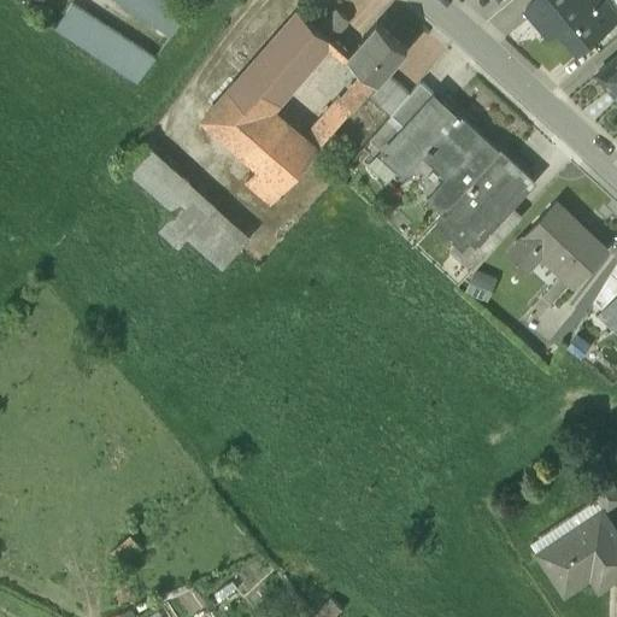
[(189,11),(172,0),(119,0),(172,35),(189,11)]
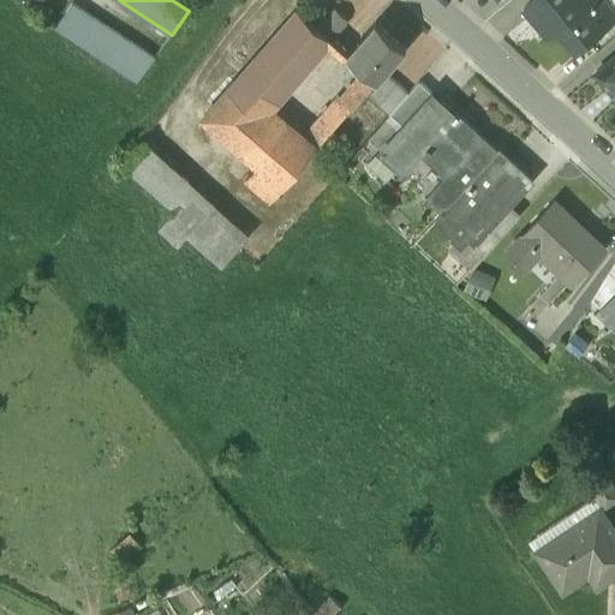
[(531,0),(524,6),(538,24),(549,16),(577,51),(614,18),(614,9),(607,0),(531,0)]
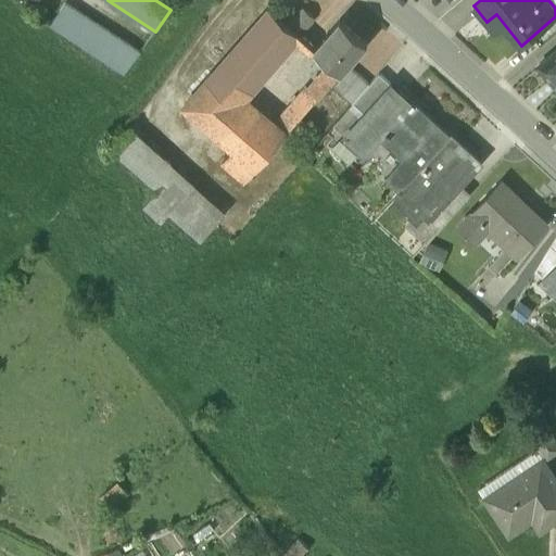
[(139,52),(64,2),(50,24),(124,73),(139,52)]
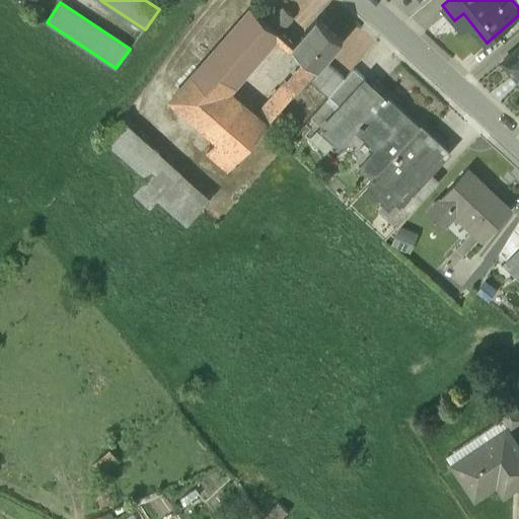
[(251,7),(199,67),(228,92),(280,32),(280,31),(269,22),(251,7)]
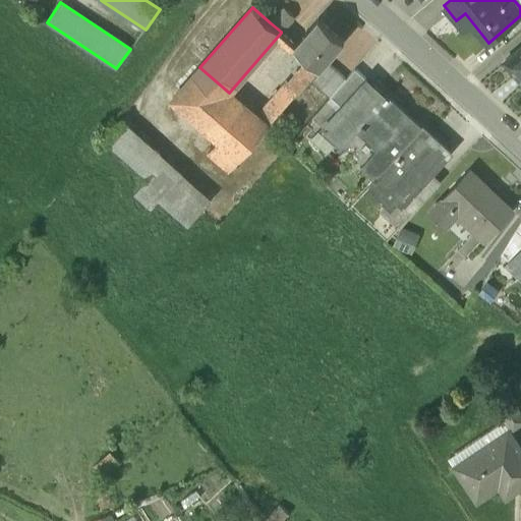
[(295,16),(284,7),(270,22),(281,32),(295,16)]
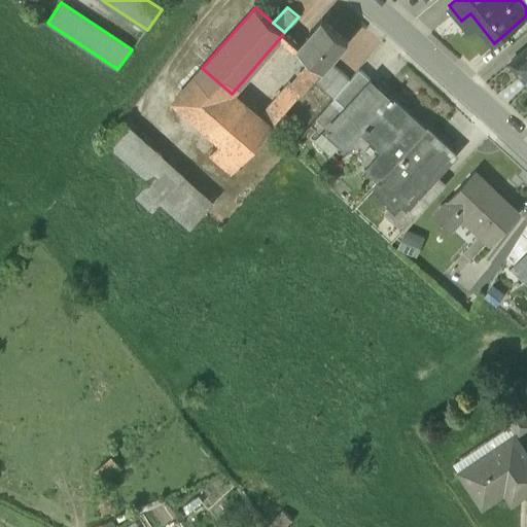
[(348,40),(322,19),(297,46),(313,60),(293,83),(302,91),(322,68),(323,69),(348,40)]
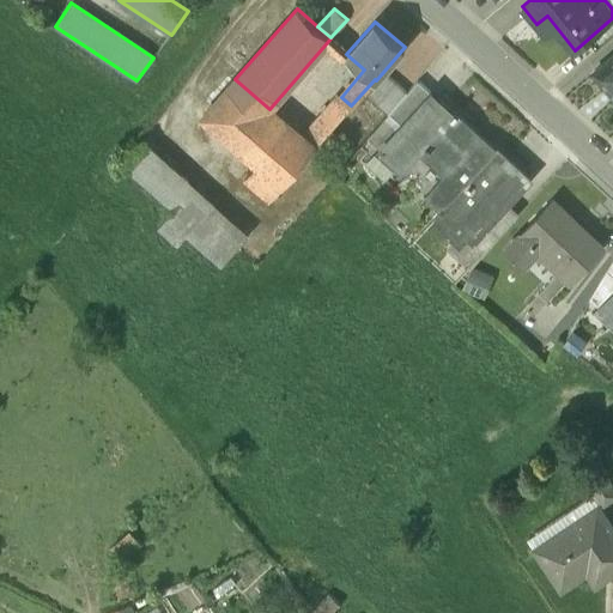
[(612,55),(594,72),(612,95),(612,55)]
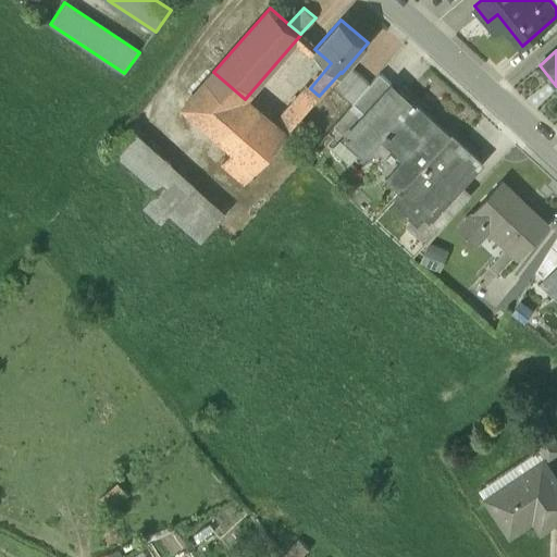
[(349,67),(333,87),(343,95),(359,75),(349,67)]
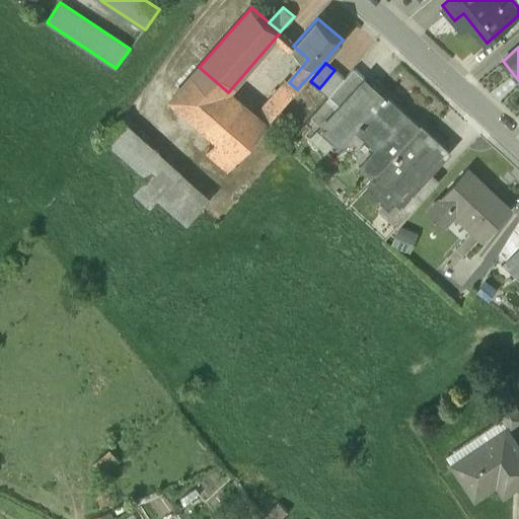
[(228,92),(199,67),(171,98),(217,140),(238,158),(267,126),(255,117),(228,92)]
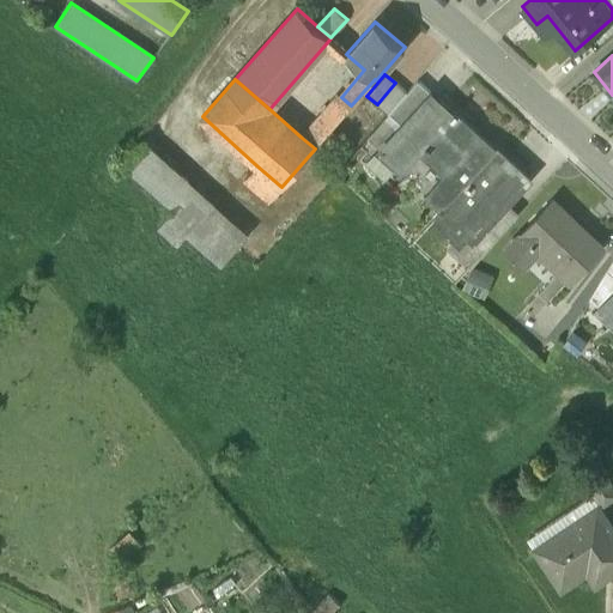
[(395,83),(377,104),(388,114),(406,92),(395,83)]
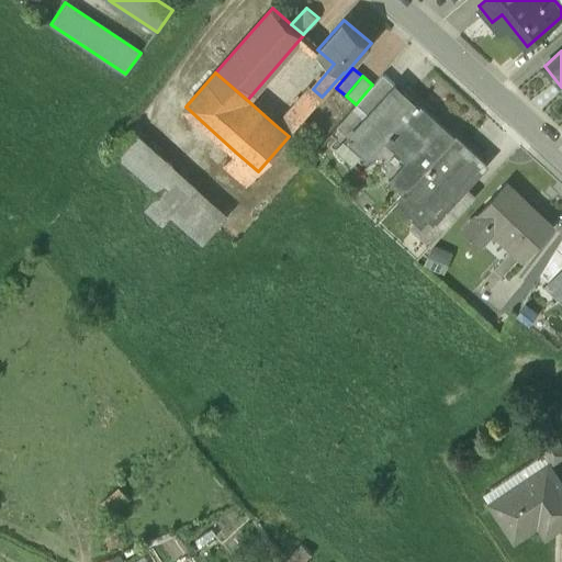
[(356,104),(352,109),(364,119),(385,97),(372,85),(356,104)]
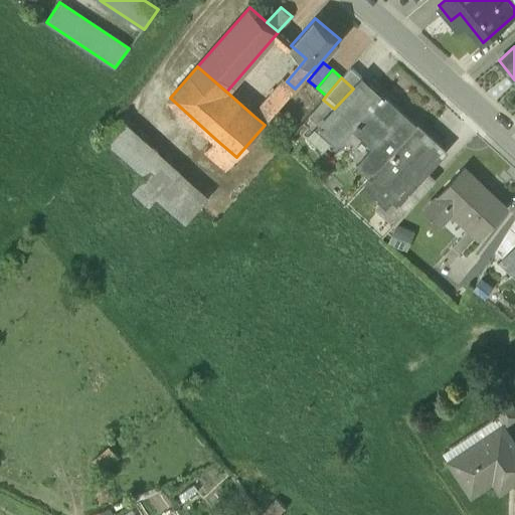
[(276,91),(253,116),(265,124),(295,89),(287,81),(277,92),(276,91)]
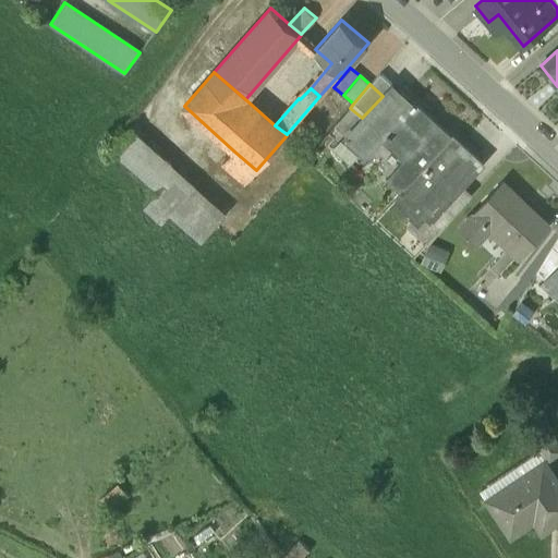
[(451,136),(412,100),(407,108),(387,91),(383,96),(362,118),(344,136),(366,156),(389,130),(411,150),(387,177),(402,191),(451,136)]
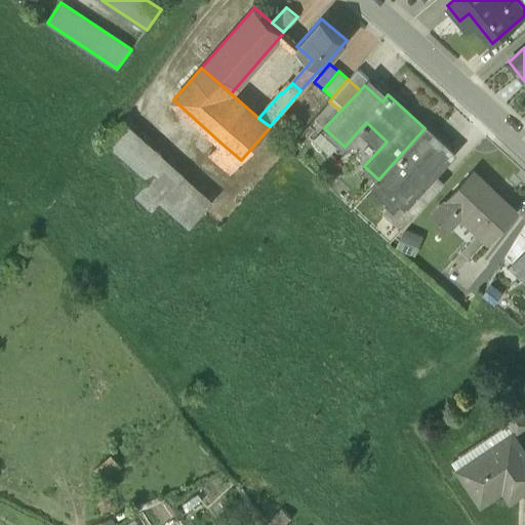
[(212,201),(122,120),(104,140),(149,180),(164,194),(164,195),(159,200),(160,201),(190,228),(212,201)]
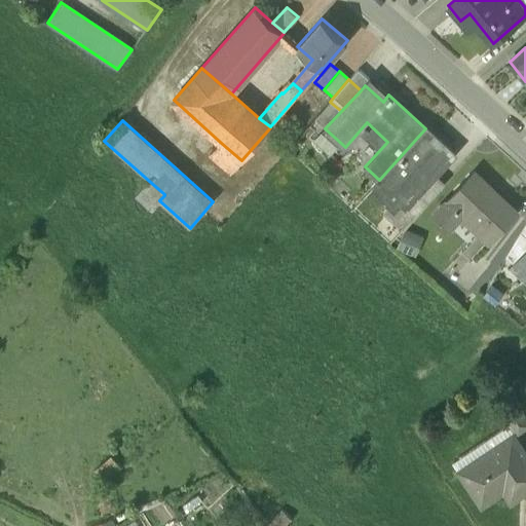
[(425,128),(379,180),(400,199),(407,205),(436,174),(454,153),(426,127),(425,128)]
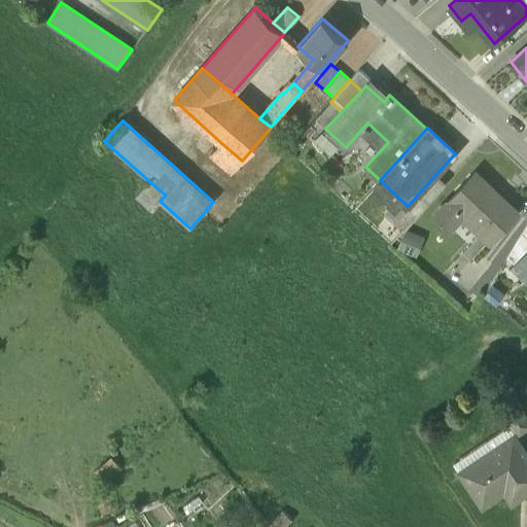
[(242,161),(220,142),(210,154),(231,173),(242,161)]
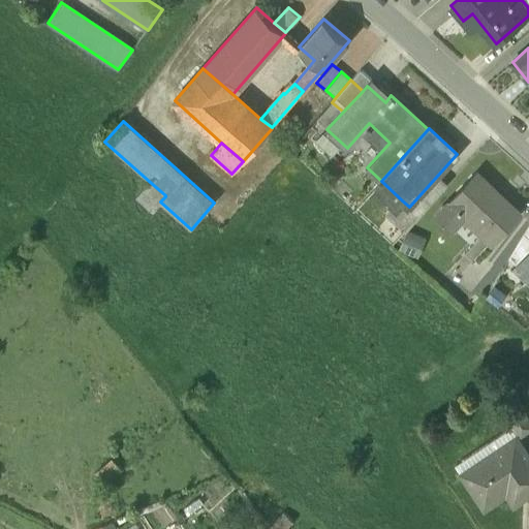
[(520,213),(476,172),(437,214),(453,228),(462,218),(491,245),(495,241),(520,213)]
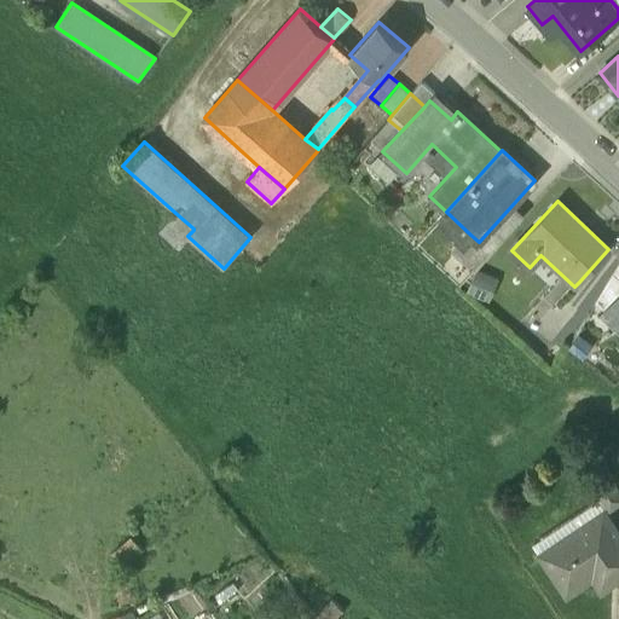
[(525,215),(513,204),(479,242),(470,235),(455,252),(474,270),(525,215)]
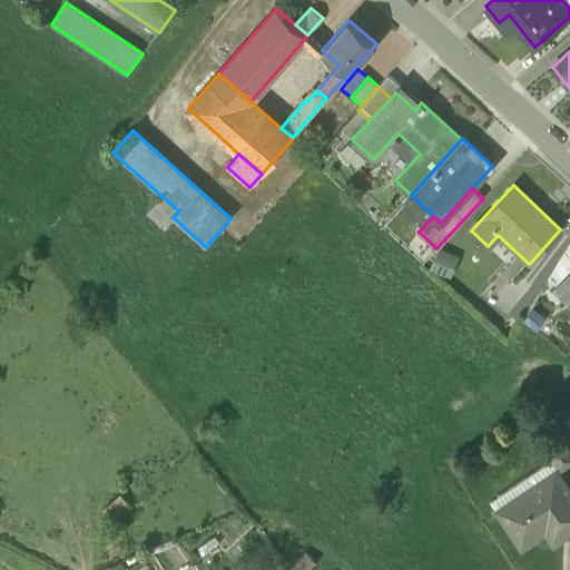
[(161,196),(147,213),(165,228),(174,218),(173,217),(178,212),(161,196)]
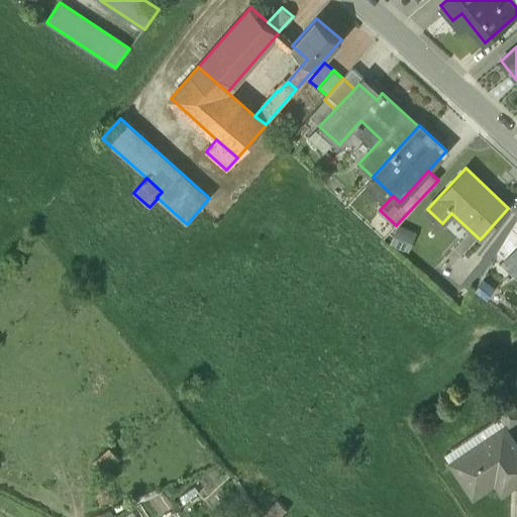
[(516,244),(504,259),(516,270),(516,269),(516,244)]
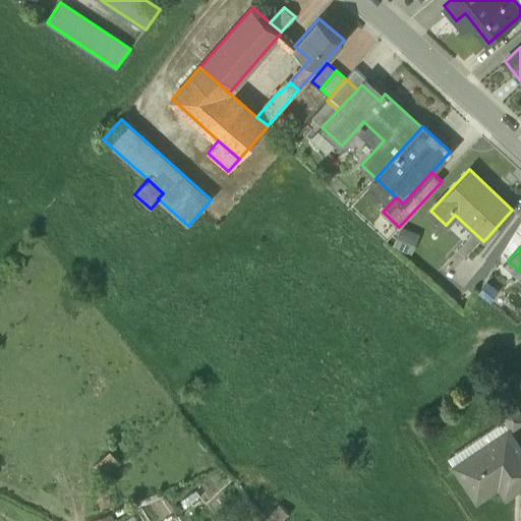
[(488,285),(481,295),(491,302),(499,292),(488,285)]
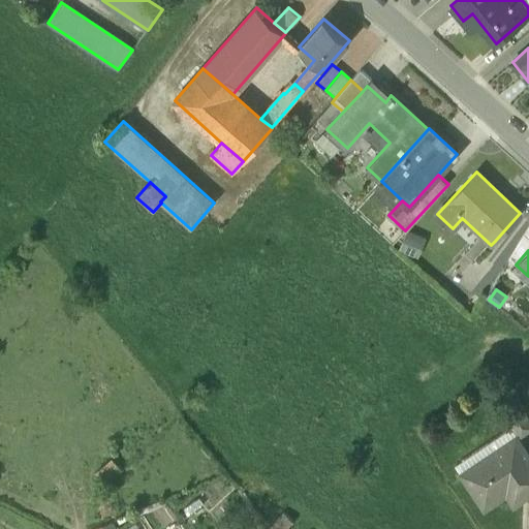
[(528,428),(528,421),(519,405),(506,413),(520,434),(528,428)]
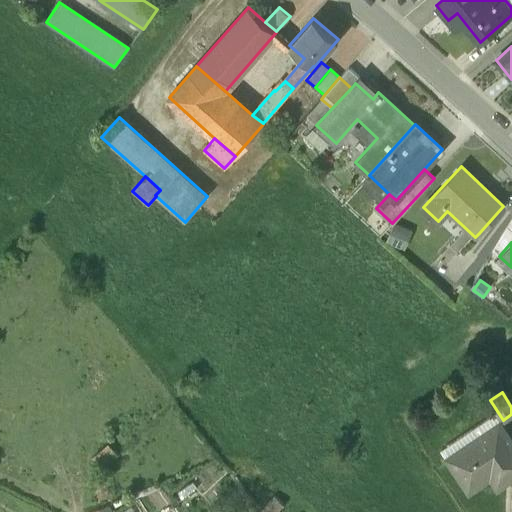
[(511,441),(499,422),(446,457),(469,490),(504,466),(511,477),(511,476),(511,441)]
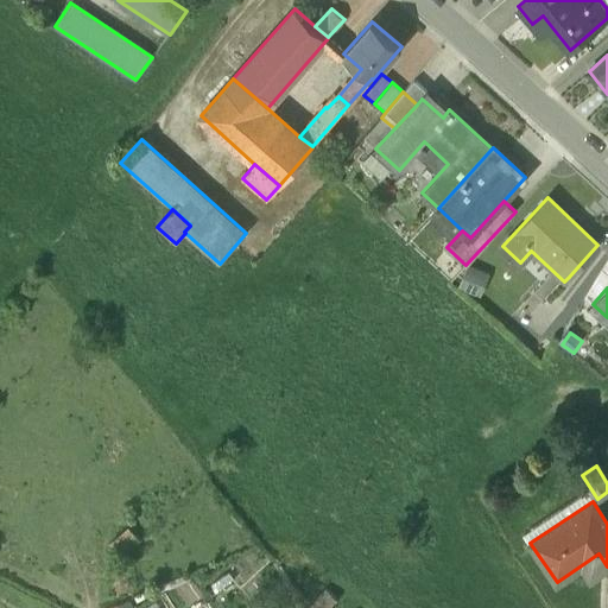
[(331,607),(337,602),(327,593),(312,607),(331,607)]
